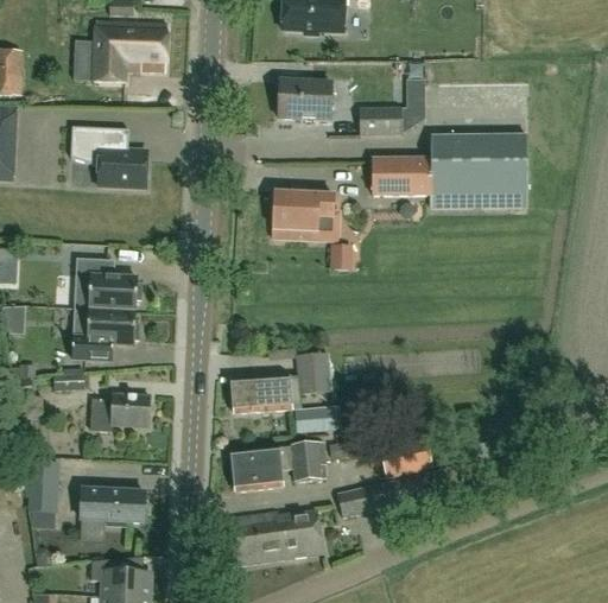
[(109,14),(133,14),(133,0),(109,0),(109,14)]
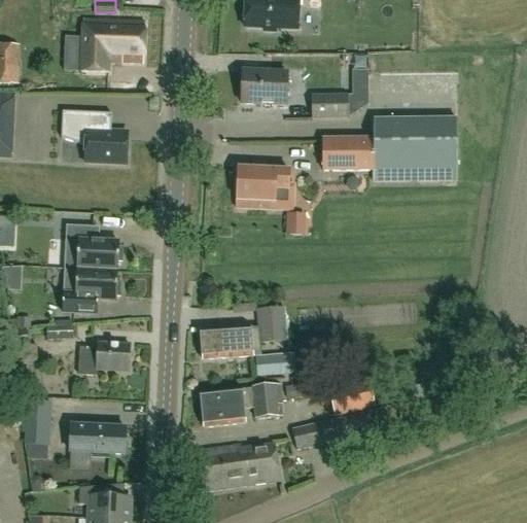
[(293,26),(294,0),(245,0),(245,24),(264,25),(264,28),(276,29),(276,26),(279,26),(293,26)]
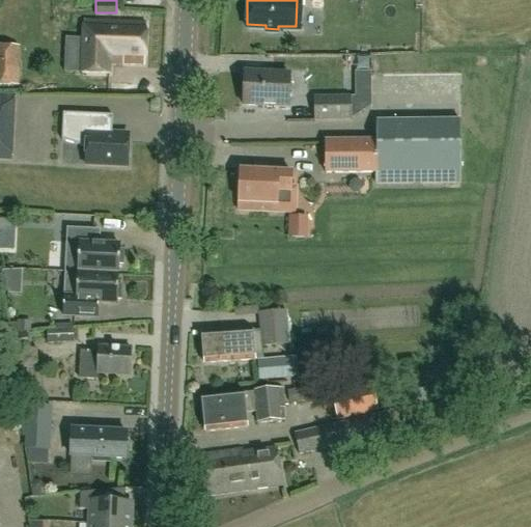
[(375,15),(374,0),(360,0),(360,14),(375,15)]
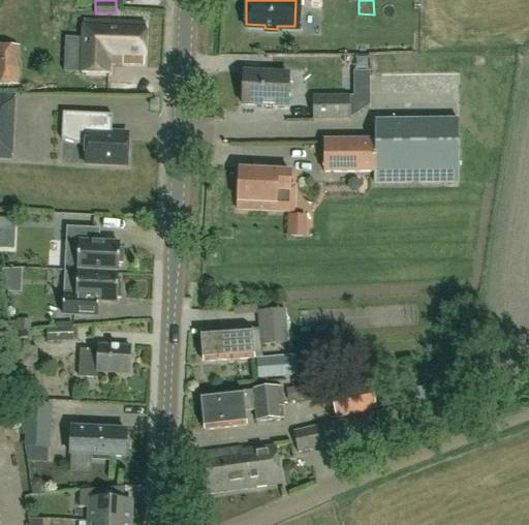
[(143,63),(145,20),(83,18),(81,68),(106,69),(107,61),(143,63)]
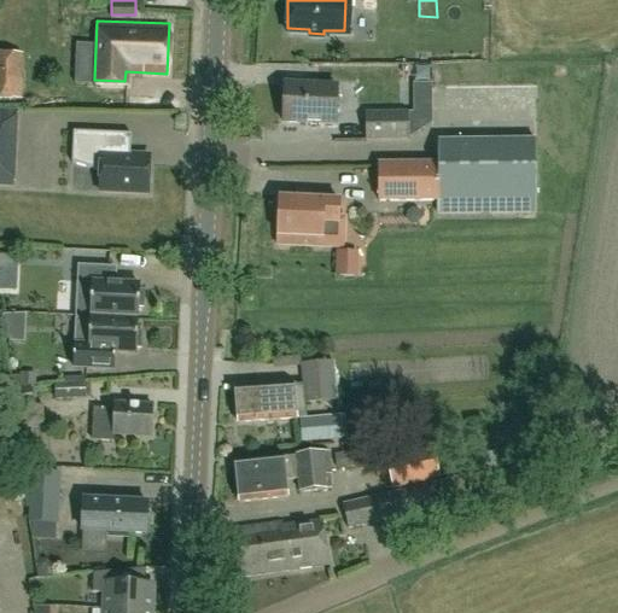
[(334,121),(337,82),(284,80),(283,118),(334,121)]
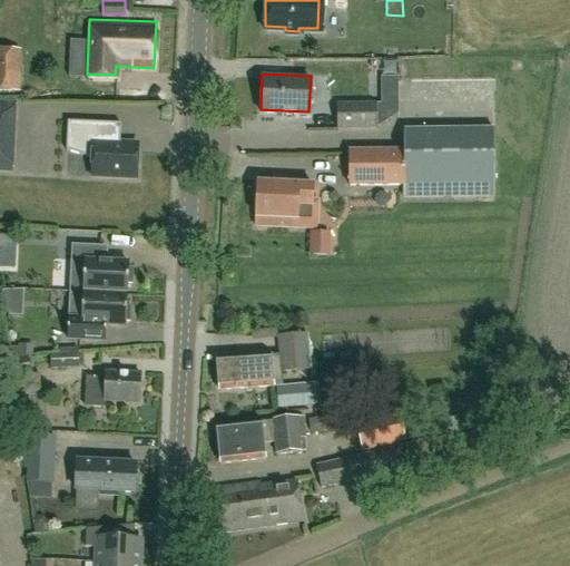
[(0,166),(11,167),(15,100),(0,99),(0,166)]
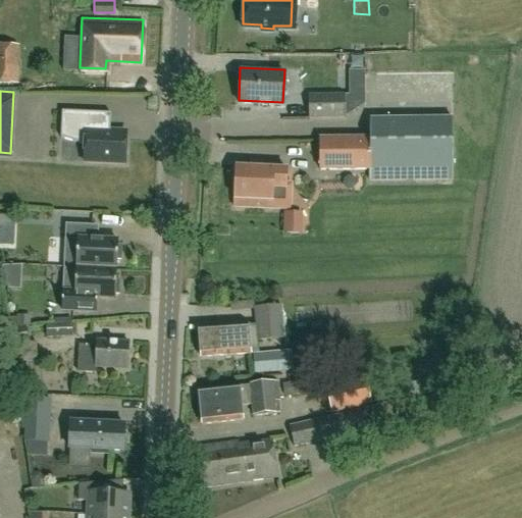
[(308,115),(345,115),(345,91),(308,92),(308,115)]
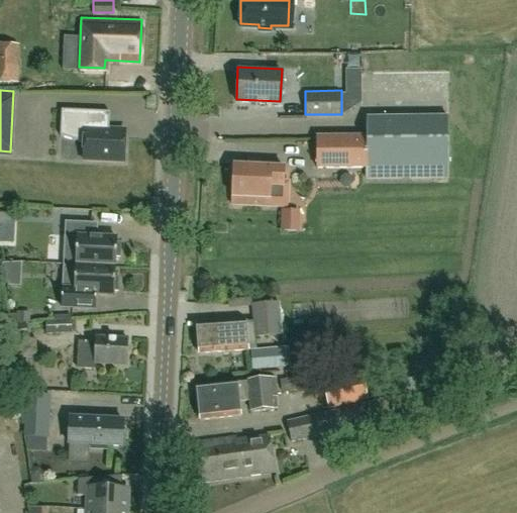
[(83,157),(123,159),(125,127),(109,126),(110,109),(62,107),(60,132),(82,139),(82,156),(83,157)]
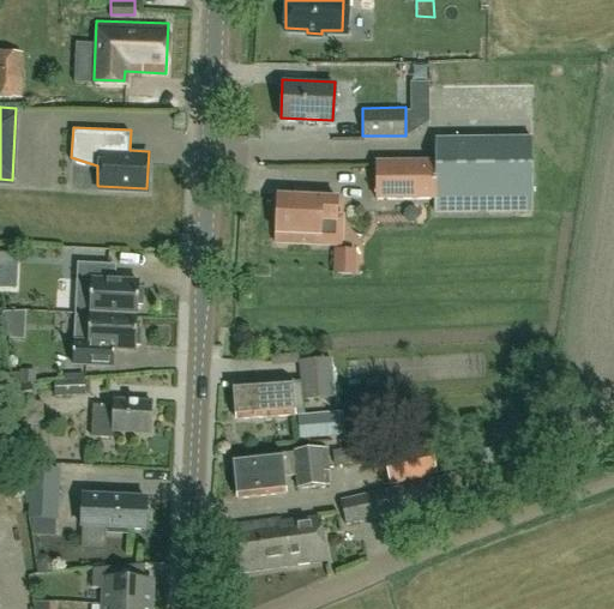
[(435,160),(435,196),(435,209),(533,207),(533,136),(435,137),(435,160)]
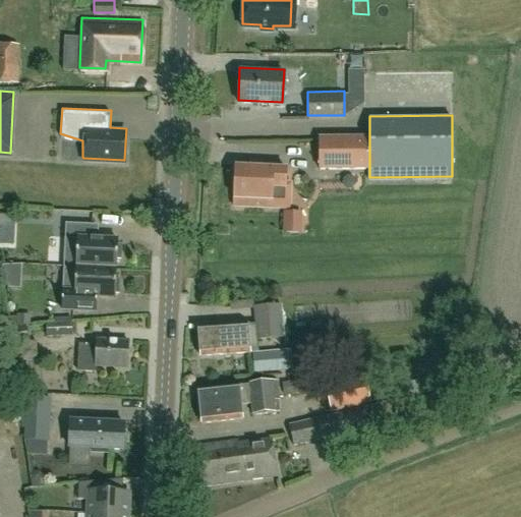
[(369,166),(369,135),(320,136),(321,166),(369,166)]
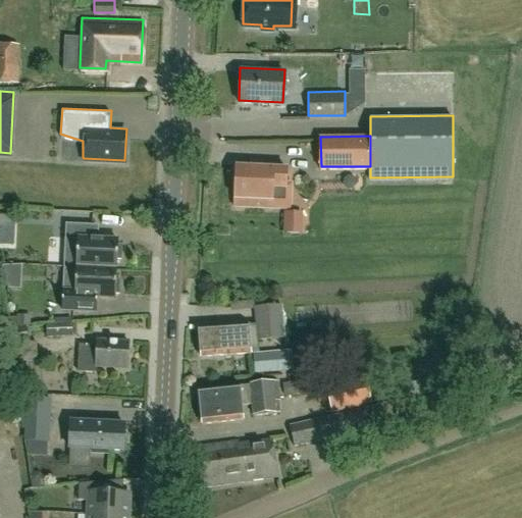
[(286,186),(286,167),(236,165),(235,204),(291,206),(292,186),(286,186)]
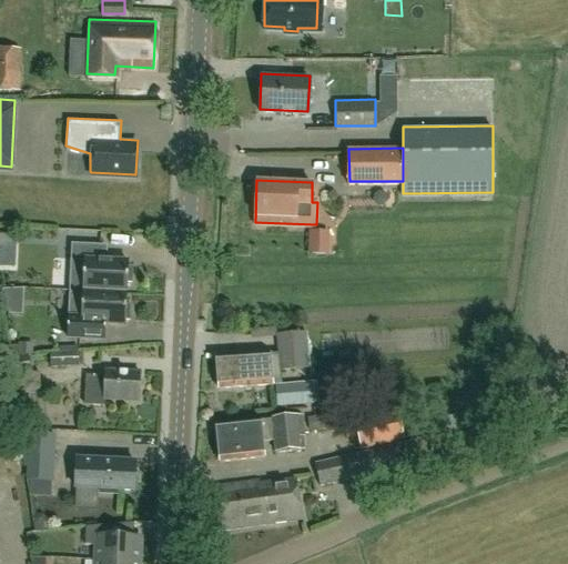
[(127,290),(128,279),(132,280),(132,264),(128,263),(129,259),(99,258),(100,242),(71,241),(69,288),(127,290)]
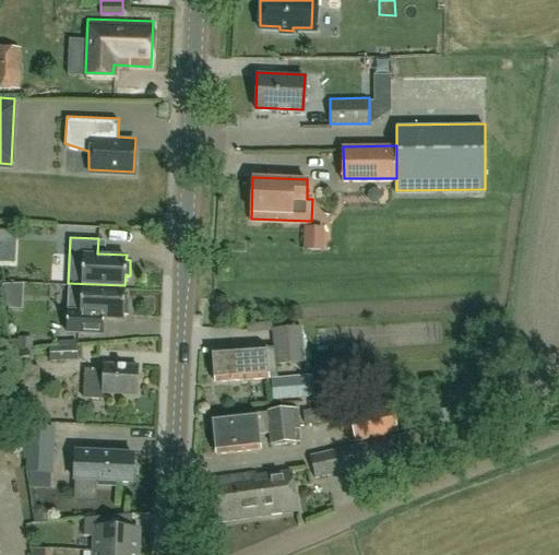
[(125,296),(125,285),(68,283),(66,329),(94,330),(95,315),(123,316),(123,311),(128,313),(129,297),(125,296)]
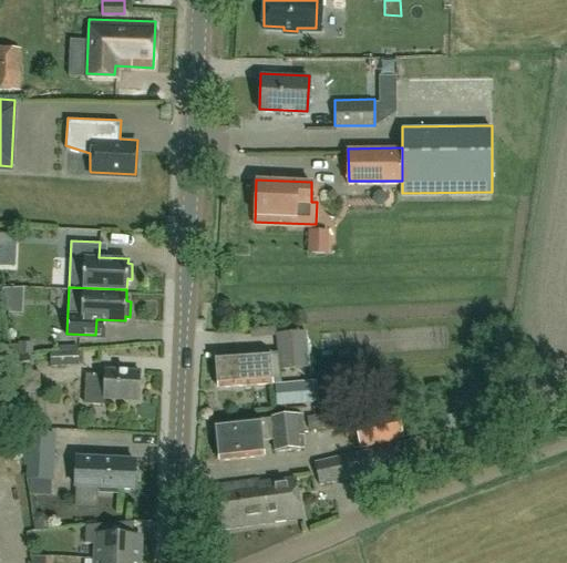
[(278,349),(269,350),(216,354),(218,385),(280,380),(279,367),(308,364),(305,328),(276,331),(278,349)]
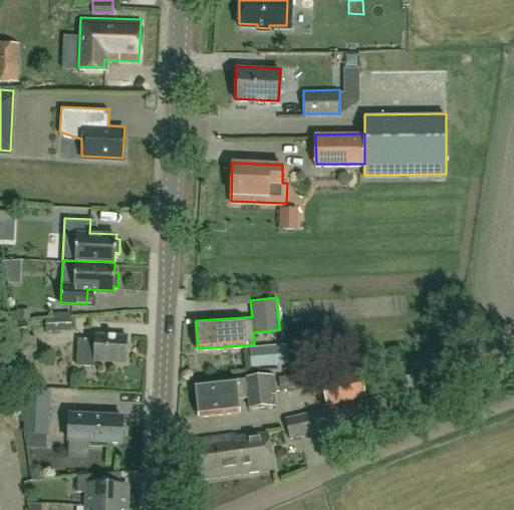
[(46,330),(71,328),(71,315),(45,316),(46,330)]
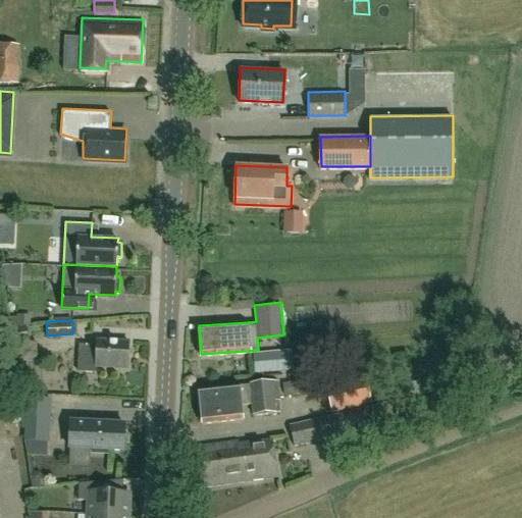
[(38,355),(36,339),(29,340),(27,323),(10,324),(11,341),(17,341),(19,356),(38,355)]
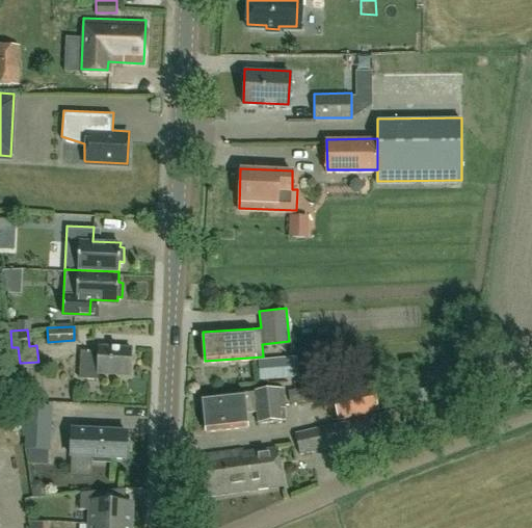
[(98,371),(130,372),(131,346),(98,344),(98,350),(80,349),(79,376),(97,376),(98,371)]
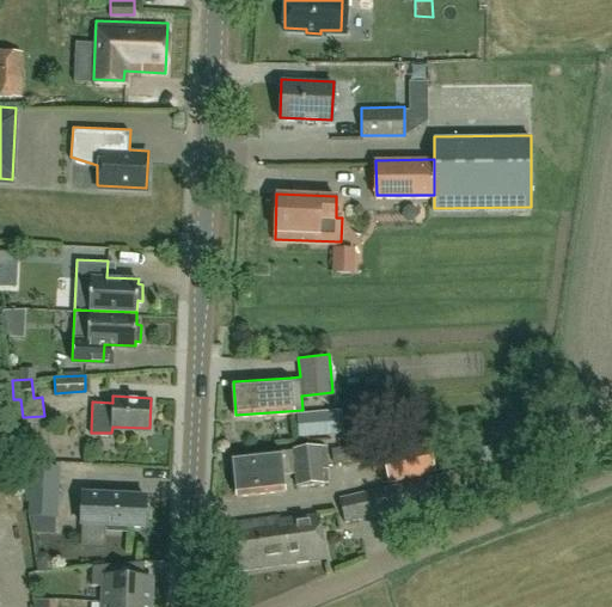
[(429,441),(435,468),(456,463),(450,436),(429,441)]
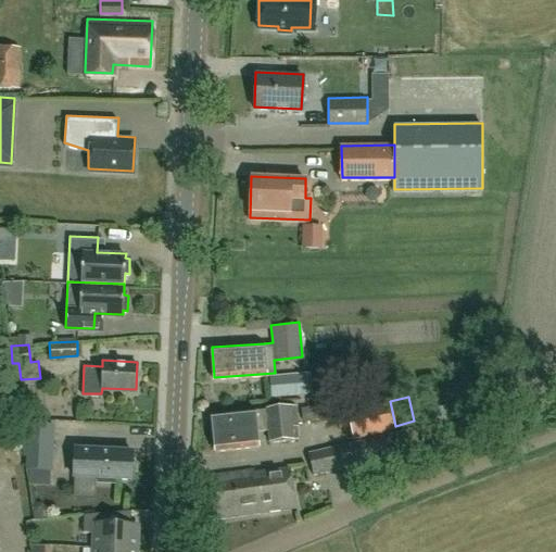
[(396,428),(395,426),(390,401),(346,411),(353,437),(396,428)]
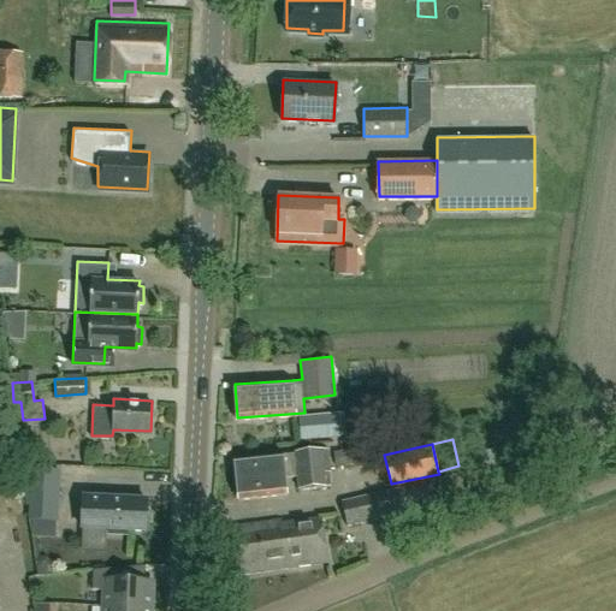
[(298,486),(331,482),(326,445),(295,449),(295,451),(282,454),(282,452),(234,458),(238,497),(286,492),(284,475),(297,474),(298,486)]
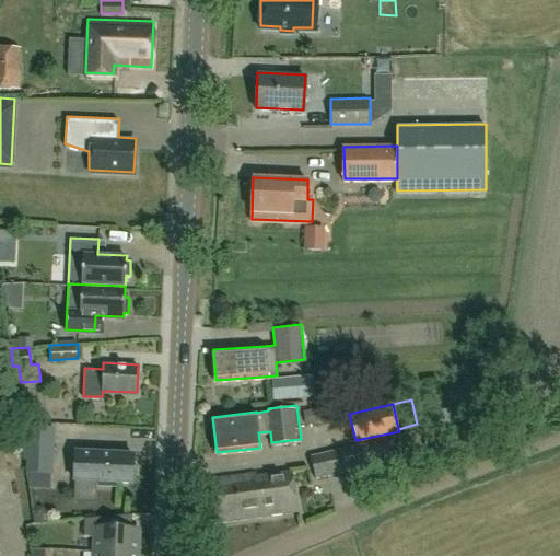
[(46,471),(49,427),(20,426),(21,440),(24,441),(23,458),(27,458),(27,471),(46,471)]
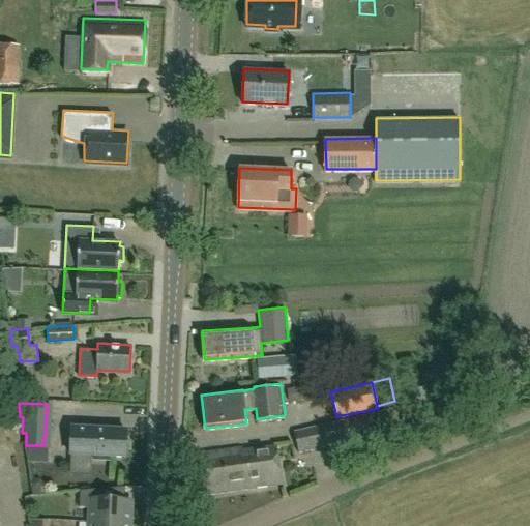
[(322,444),(370,434),(365,413),(320,424),(322,444)]
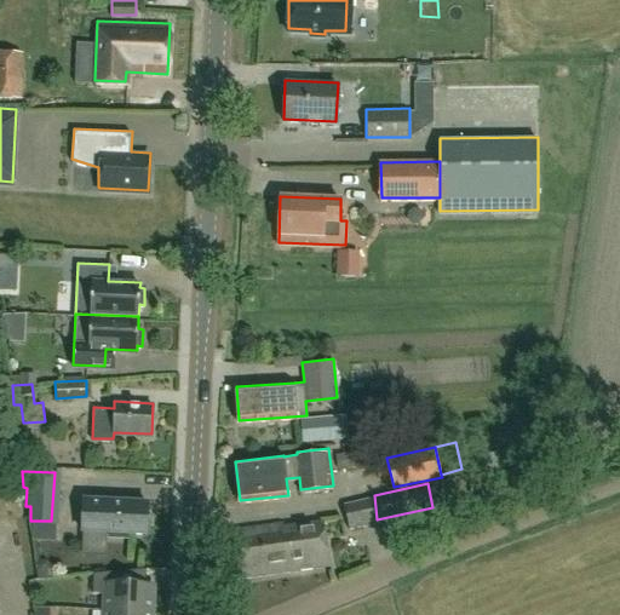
[(377,519),(374,495),(343,503),(349,526),(377,519)]
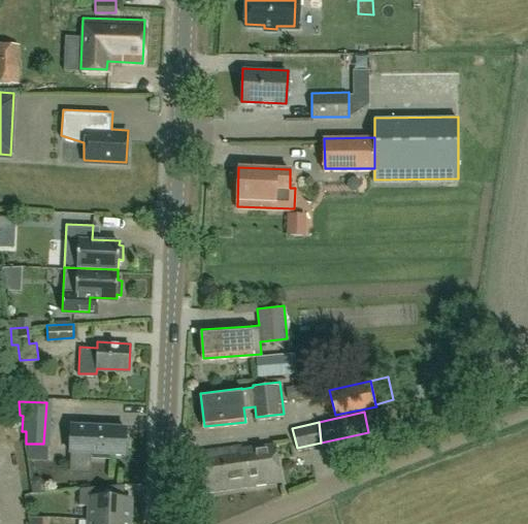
[(89,452),(93,453),(93,456),(106,456),(106,453),(124,454),(125,428),(90,426),(90,427),(69,426),(69,451),(89,452)]
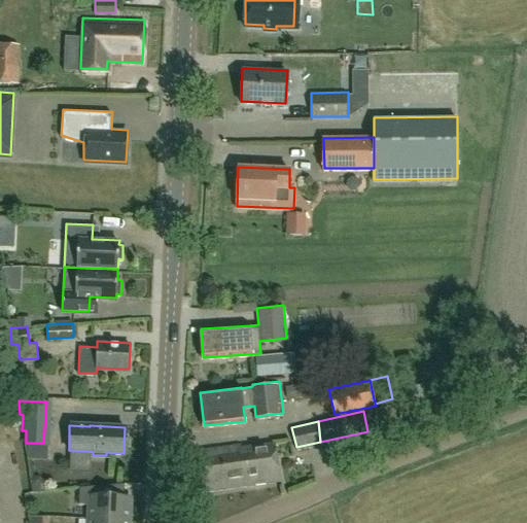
[(249,483),(279,479),(274,441),(244,445),(249,483)]
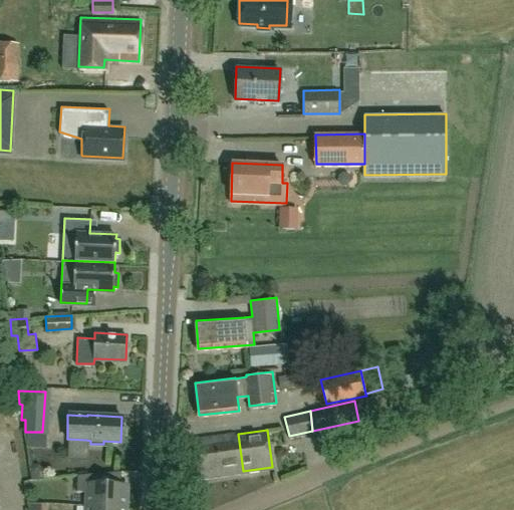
[(243,471),(238,434),(234,435),(234,431),(193,437),(198,477),(243,471)]
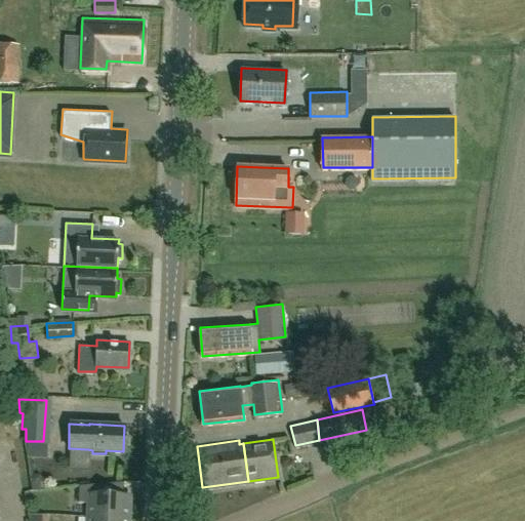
[(129,494),(88,492),(89,483),(78,483),(78,499),(88,499),(87,515),(128,517),(129,494)]
